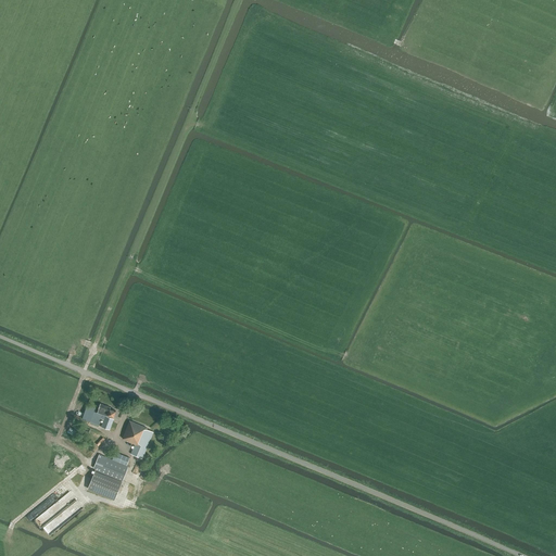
[(111,407),(101,404),(98,411),(105,414),(104,416),(106,416),(106,415),(114,417),(116,411),(110,408),(111,407)]
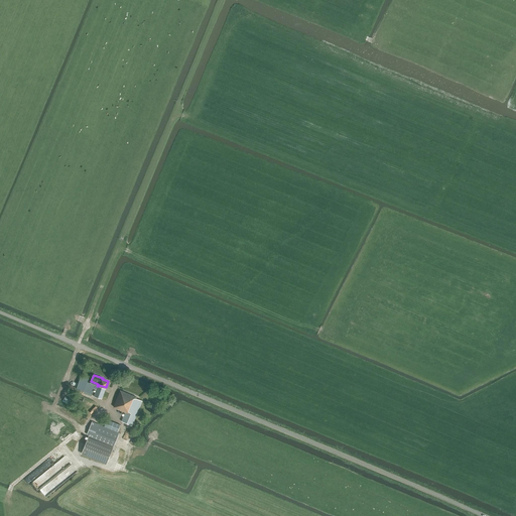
[(89,393),(92,394),(94,389),(95,385),(87,382),(88,379),(81,376),(77,388),(89,393)]
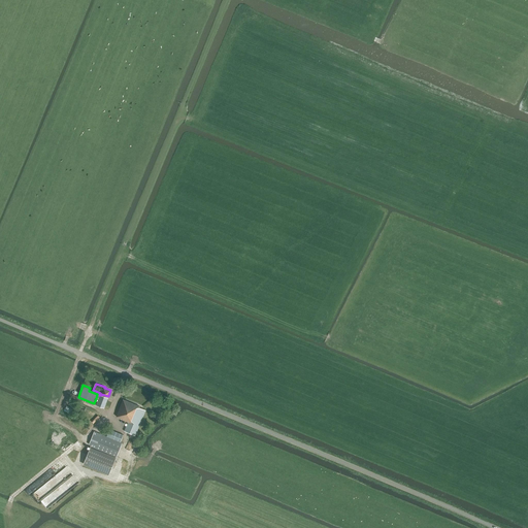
[(99,395),(97,394),(96,398),(98,399),(96,405),(104,408),(108,398),(101,395),(99,395)]
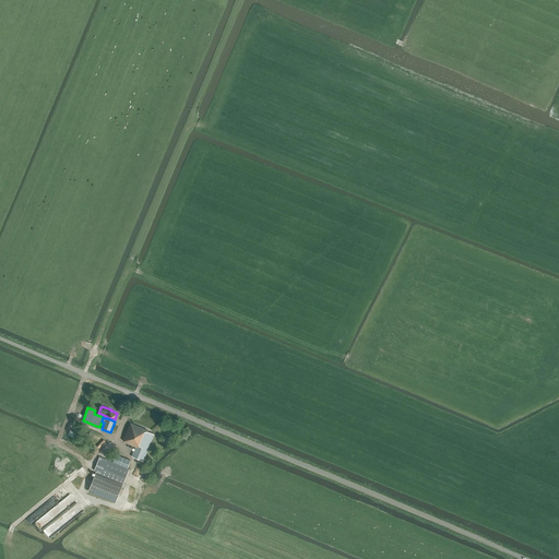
[(131,423),(123,441),(128,443),(135,447),(131,456),(143,461),(155,435),(147,431),(149,430),(131,423)]
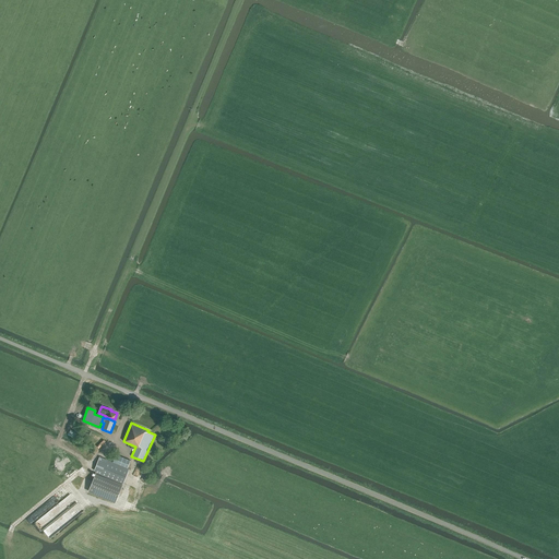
[(95,474),(107,478),(123,485),(129,470),(129,468),(132,461),(118,455),(115,463),(102,458),(95,474)]
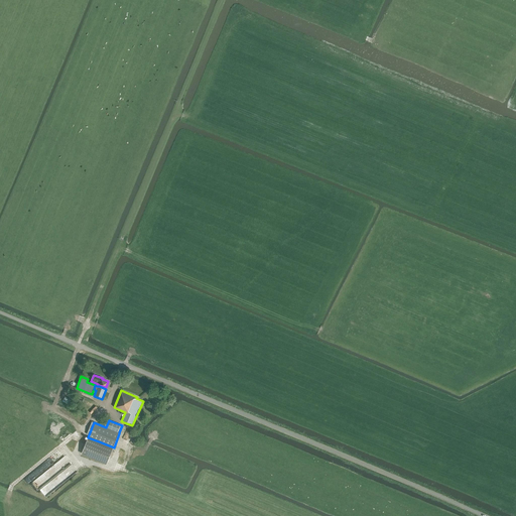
[(113,447),(88,437),(81,455),(106,466),(113,447)]
